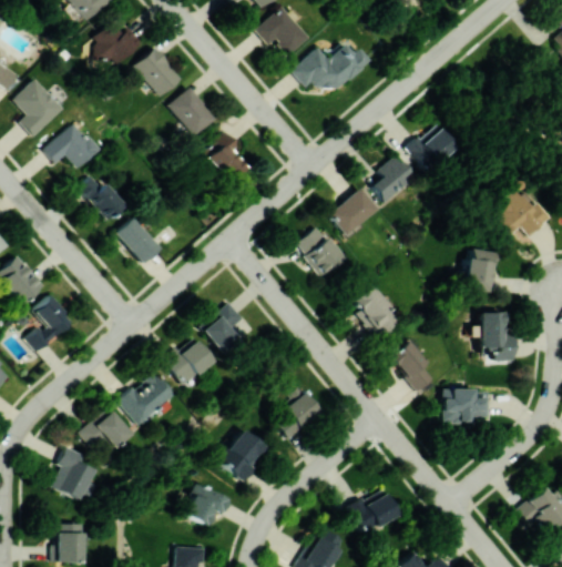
[(113,0),(112,0),(71,0),(74,3),(69,8),(81,24),(113,0)]
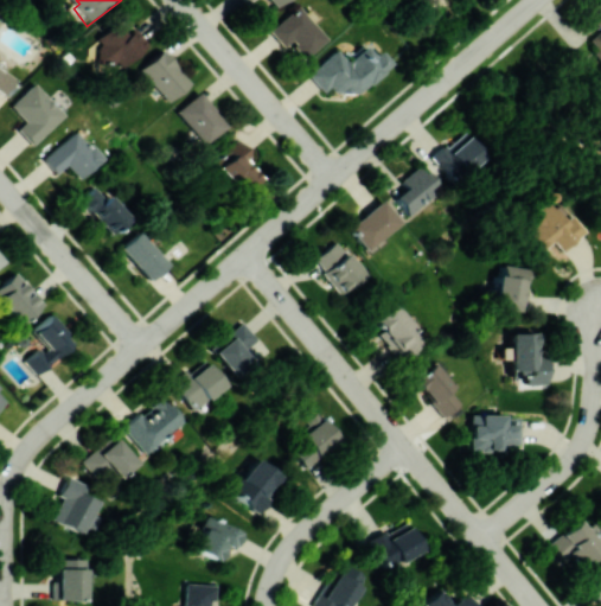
[(287,49),(294,43),(307,59),(331,40),(302,6),(273,31),(287,49)]
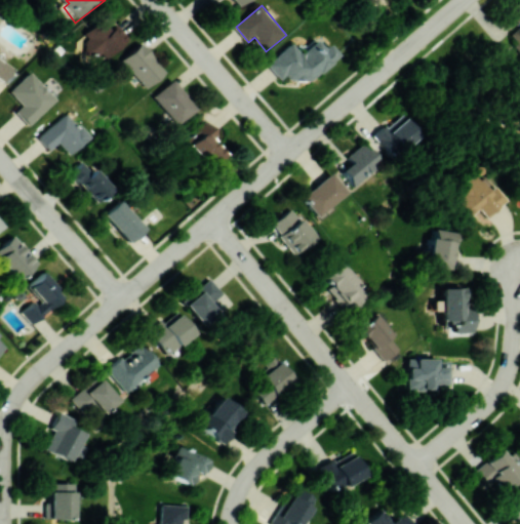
[(122,24),(114,31),(105,19),(87,34),(93,42),(87,46),(97,59),(105,53),(109,58),(134,38),(122,24)]
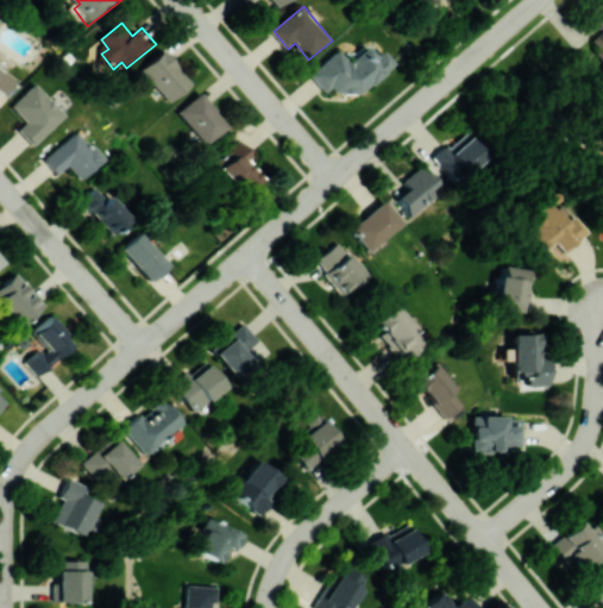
[(313,75),(327,93),(335,86),(350,104),(397,64),(387,51),(381,56),(372,46),(352,63),(343,51),(313,75)]
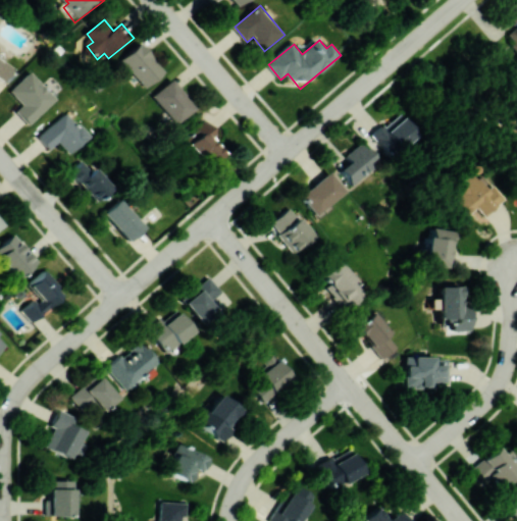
[(149,88),(167,71),(142,44),(123,61),(149,88)]
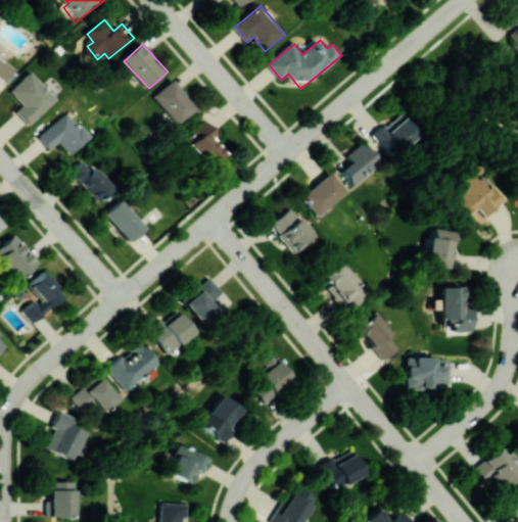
[(0,77),(6,82),(15,69),(0,58),(0,77)]
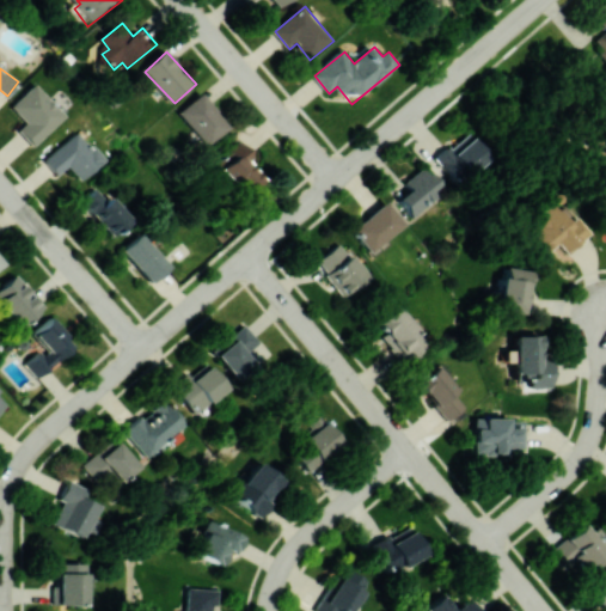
[(68,116),(38,84),(14,107),(29,123),(22,130),(37,146),(68,116)]
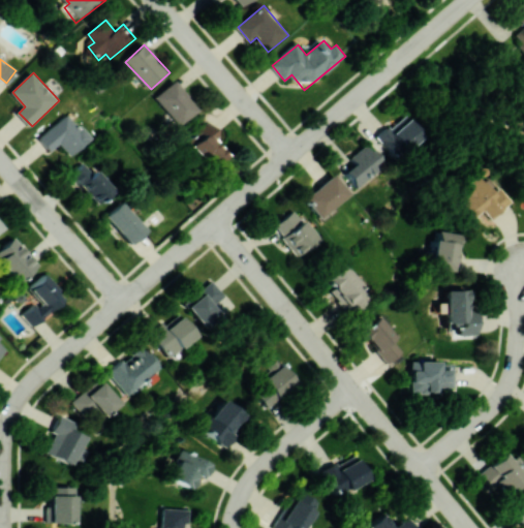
[(184,126),(202,110),(176,82),(158,98),(184,126)]
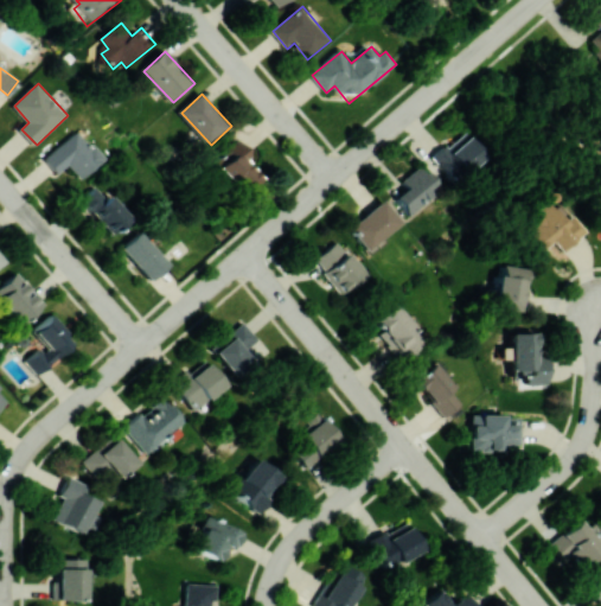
[(71,165),(83,180),(107,160),(82,131),(46,159),(59,174),(71,165)]
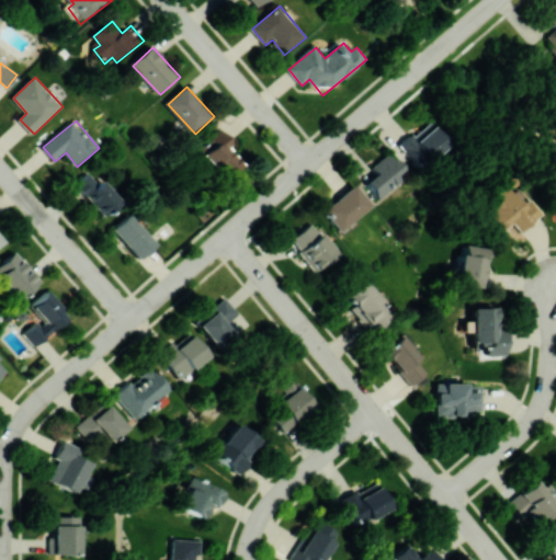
[(404,146),(421,170),(453,145),(434,122),(404,146)]
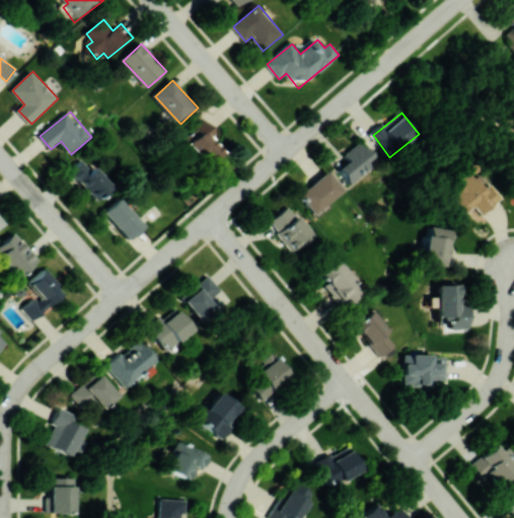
[(188,139),(212,165),(228,150),(216,136),(220,133),(208,121),(188,139)]
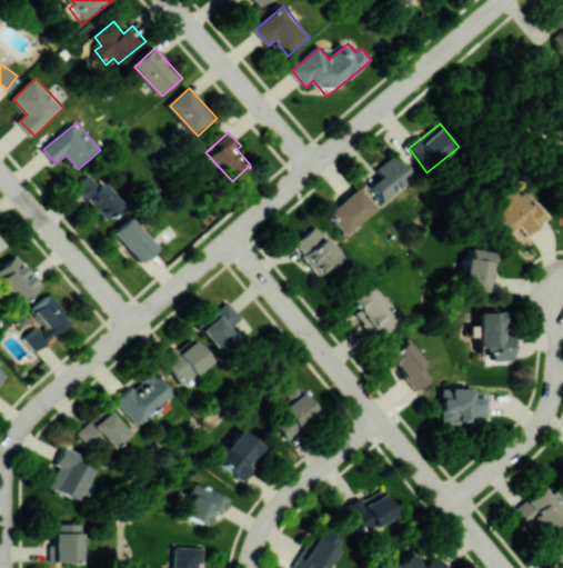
[(384,176),(373,186),(388,203),(412,182),(408,178),(413,173),(398,155),(380,170),(384,176)]
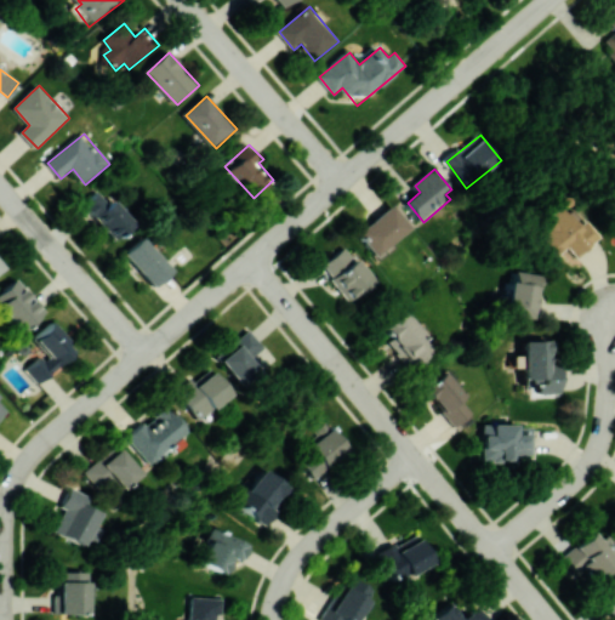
[(119,240),(136,225),(103,189),(86,205),(119,240)]
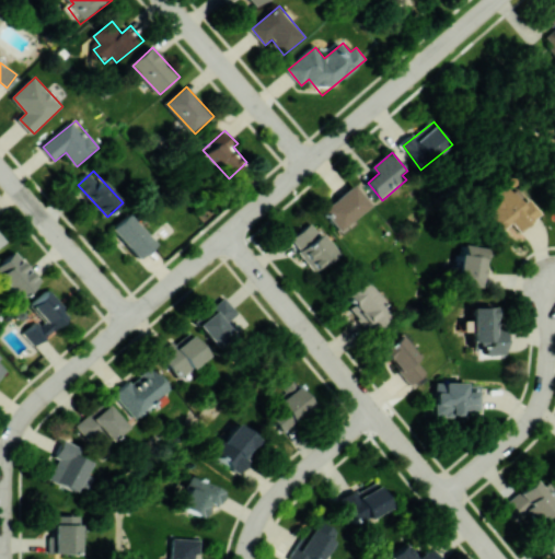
[(325,211),(343,232),(373,206),(357,185),(325,211)]
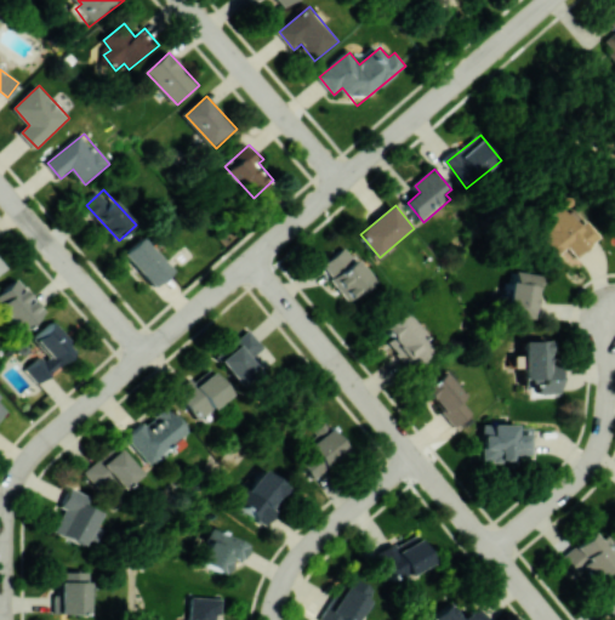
[(588,221),(581,227),(563,205),(531,232),(554,260),(570,248),(579,259),(603,238),(588,221)]
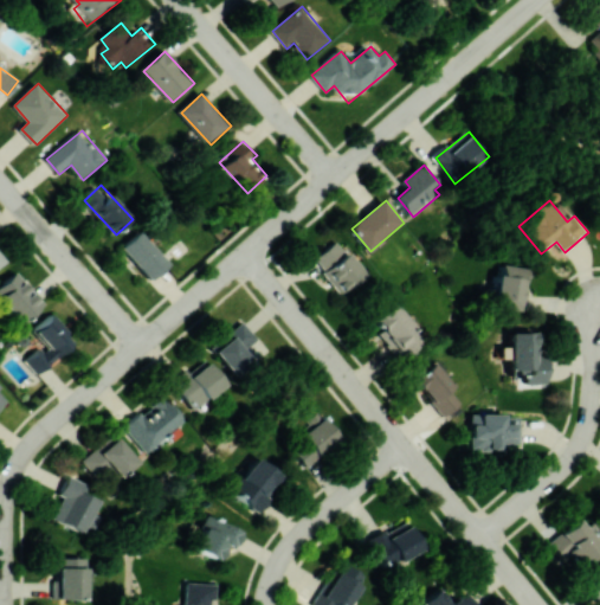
[(153,280),(172,263),(142,232),(124,249),(153,280)]
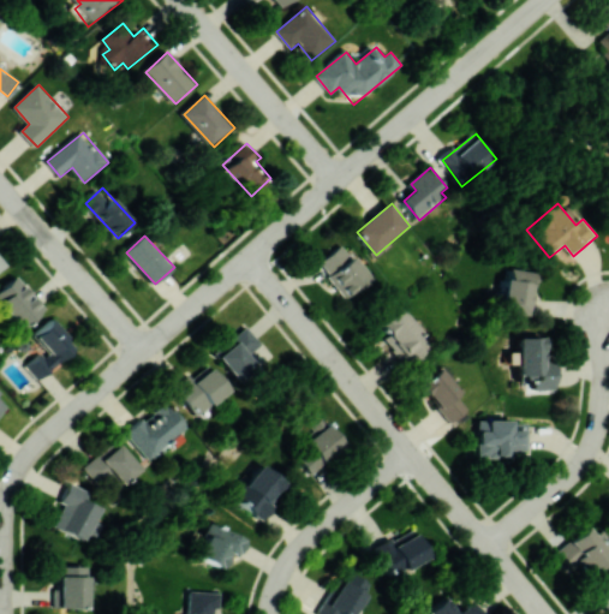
[(351,298),(374,279),(342,245),(321,264),(351,298)]
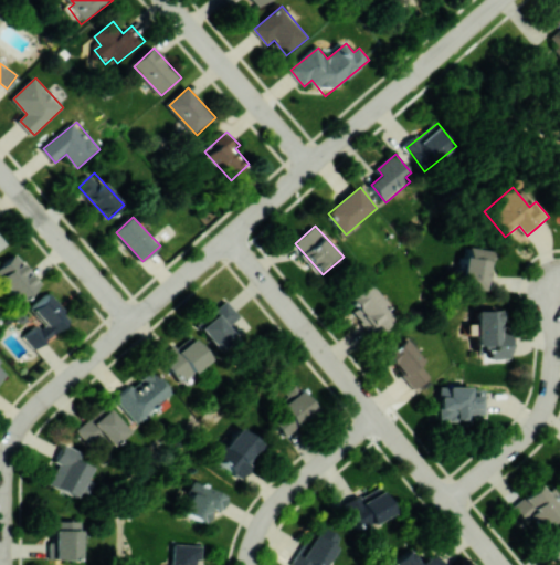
[(0,250),(9,243),(0,233),(0,250)]
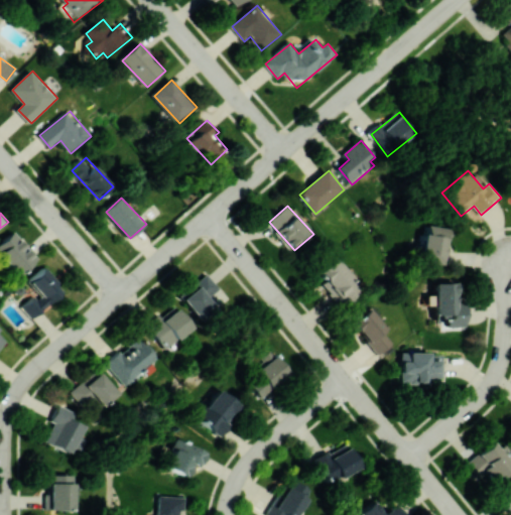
[(454,229),(428,225),(423,261),(448,265),(454,229)]
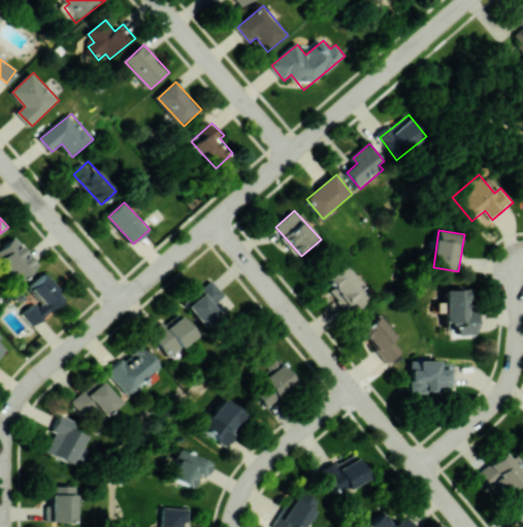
[(42,264),(17,237),(0,253),(0,258),(23,283),(42,264)]
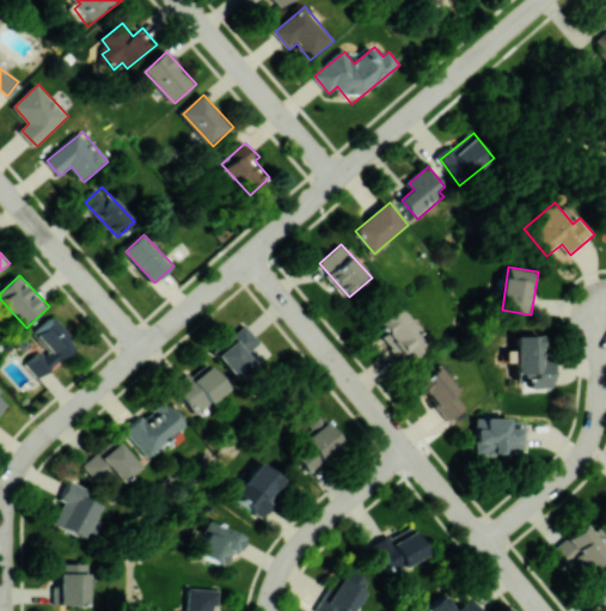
[(375,323),(406,365),(430,348),(401,306),(375,323)]
